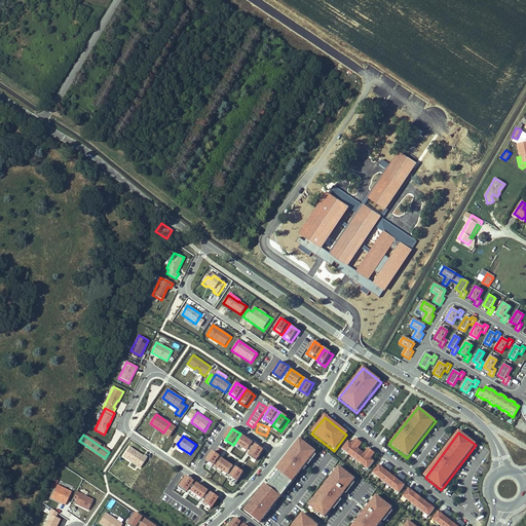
[(255,445),(242,437),(236,446),(250,454),(255,445)]
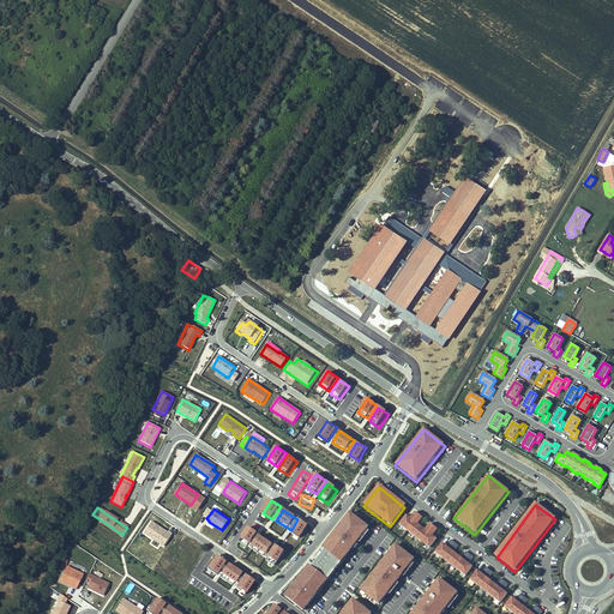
[(369,528),(349,512),(321,547),(342,563),(369,528)]
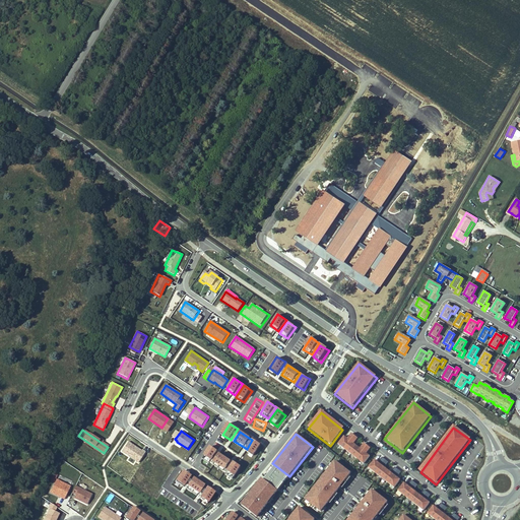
[(347,439),(344,437),(337,445),(363,465),(369,457),(366,454),(371,449),(364,444),(360,449),(353,444),(358,439),(351,434),(347,439)]
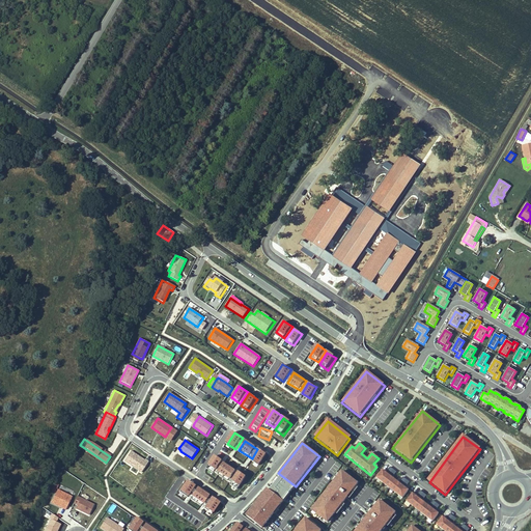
[(105,465),(106,463),(87,450),(86,452),(105,465)]
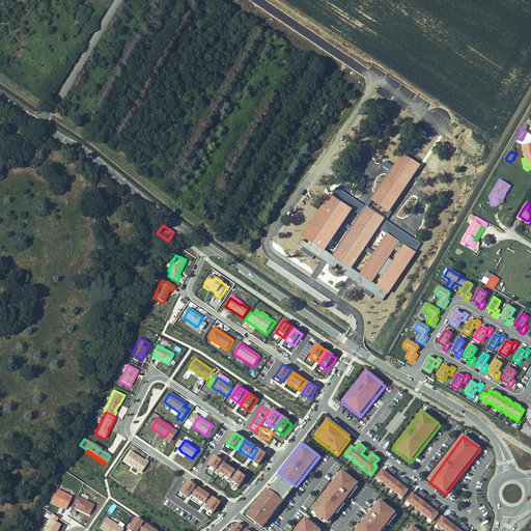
[(269,455),(259,450),(254,462),(262,466),(269,455)]
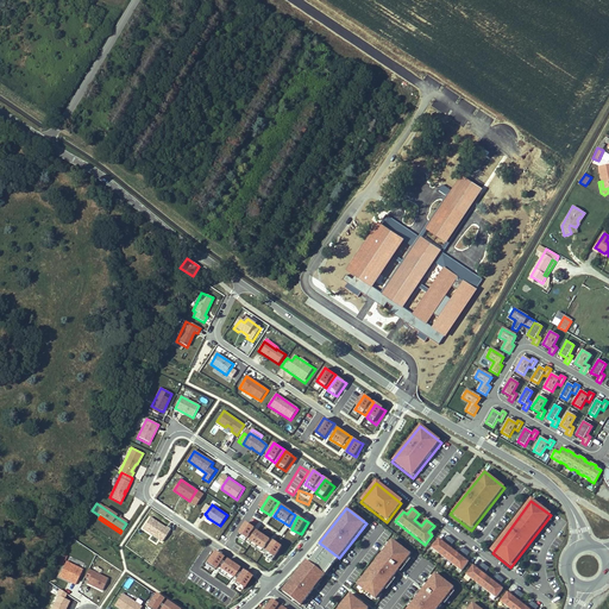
[(165,528),(149,518),(142,528),(162,542),(170,529),(167,527),(165,528)]
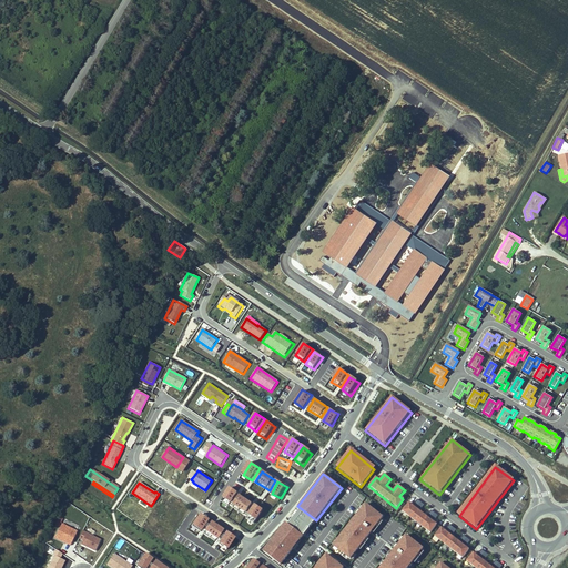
[(239,493),(229,487),(221,499),(230,506),(239,493)]
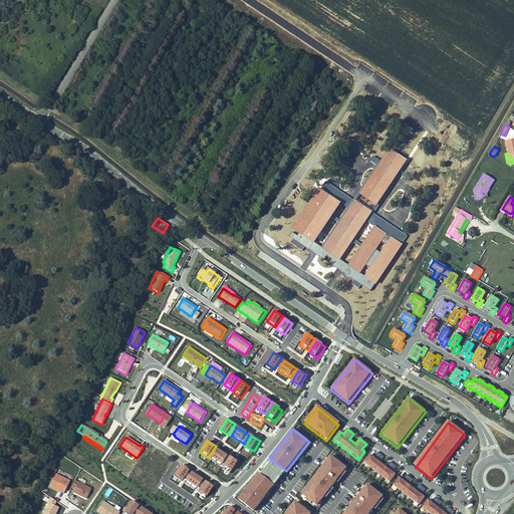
[(230,457),(218,449),(212,459),(224,466),(230,457)]
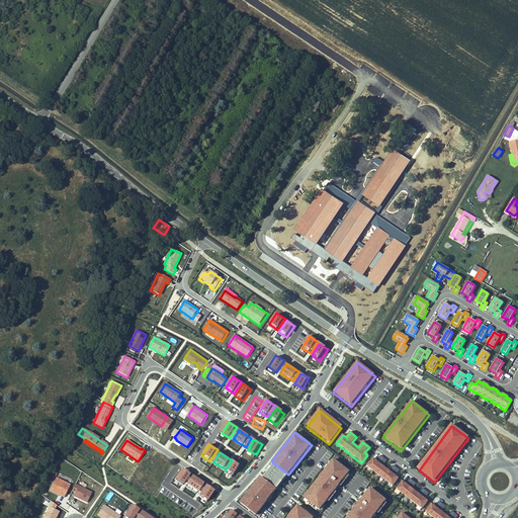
[(376,460),(373,458),(366,467),(392,487),(398,479),(395,476),(399,470),(393,465),(389,470),(382,465),(386,460),(380,455),(376,460)]
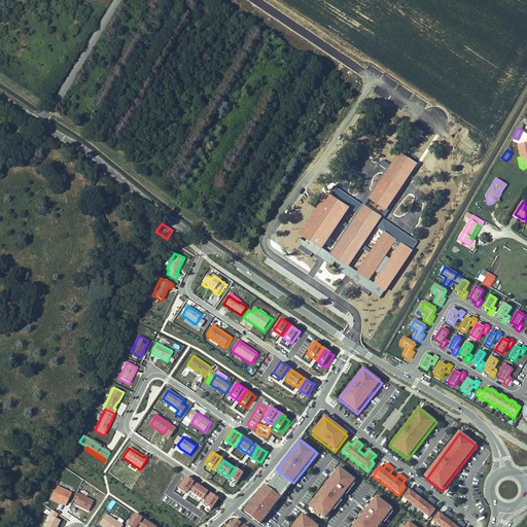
[(356,479),(340,465),(308,506),(324,519),(356,479)]
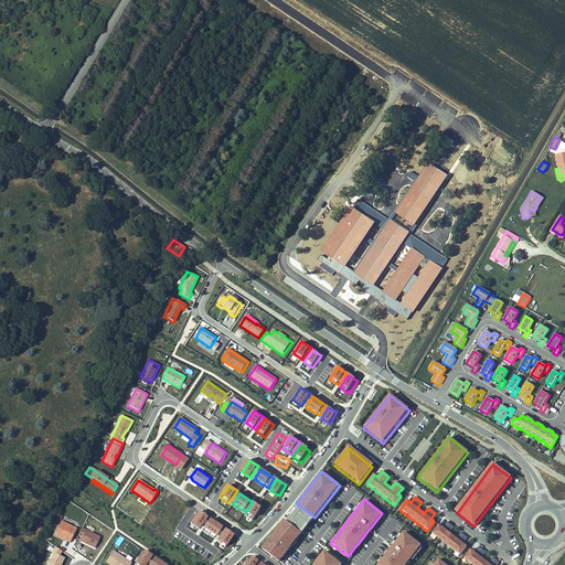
[(264,509),(255,504),(248,515),(257,521),(264,509)]
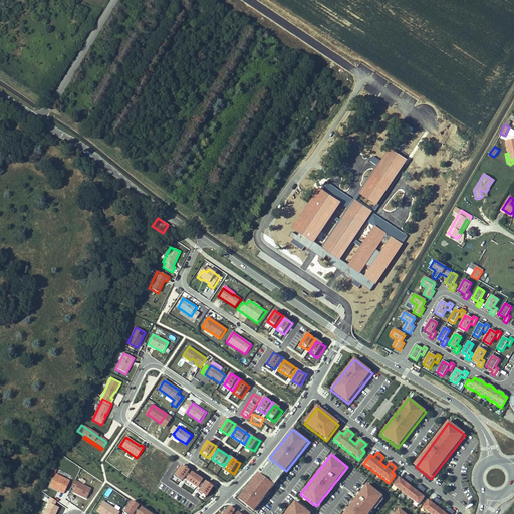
[(273,463),(263,472),(273,482),(282,472),(273,463)]
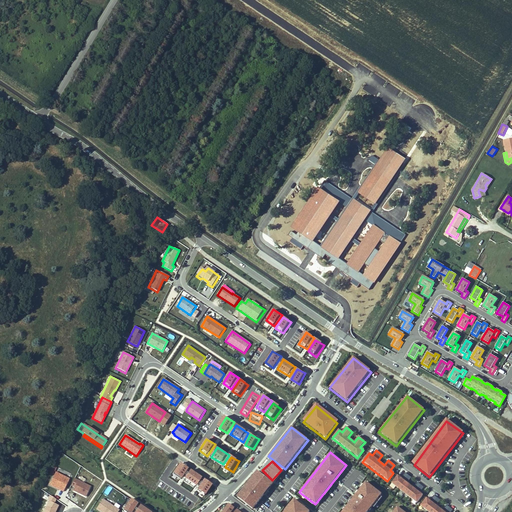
[(189,470),(180,464),(173,476),(182,481),(189,470)]
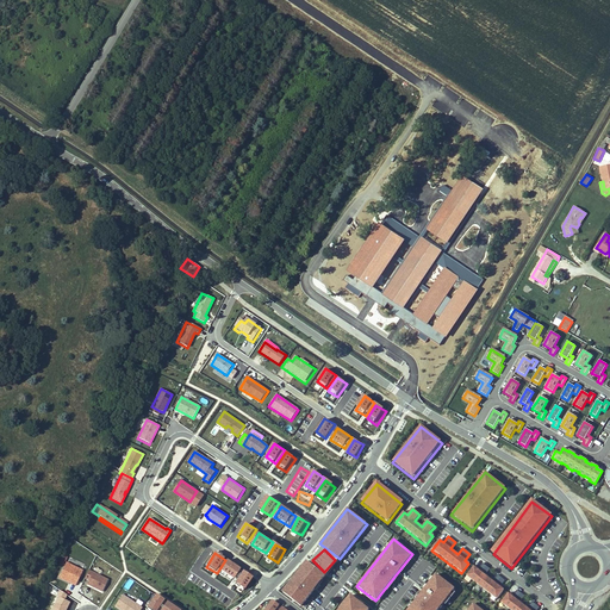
[(327,577),(306,561),(282,591),(303,607),(327,577)]
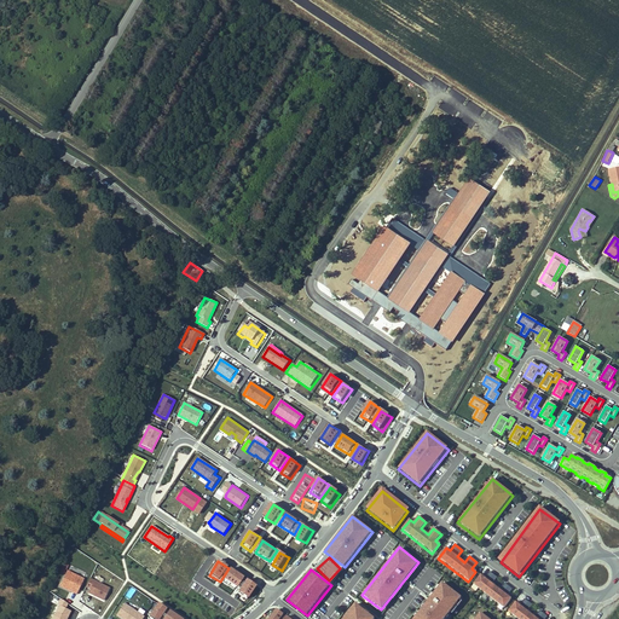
[(246,580),(231,572),(224,583),(238,593),(246,580)]
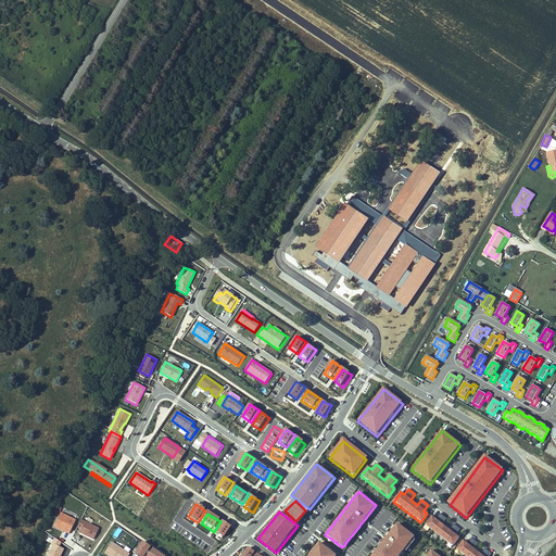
[(436,519),(431,516),(425,526),(451,547),(458,538),(455,535),(459,529),(453,525),(449,530),(442,525),(446,518),(440,514),(436,519)]
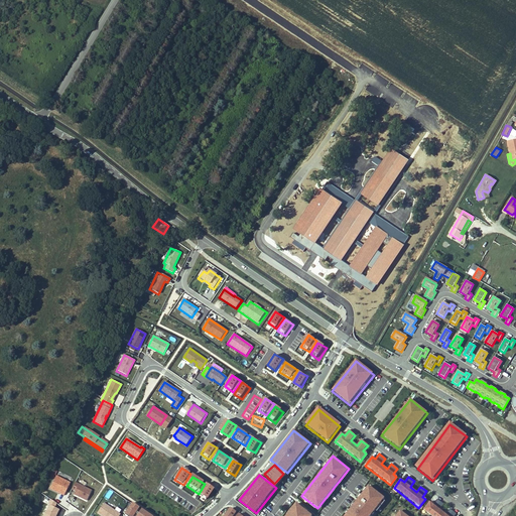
[(75,483),(72,489),(75,491),(74,494),(87,501),(92,491),(75,483)]
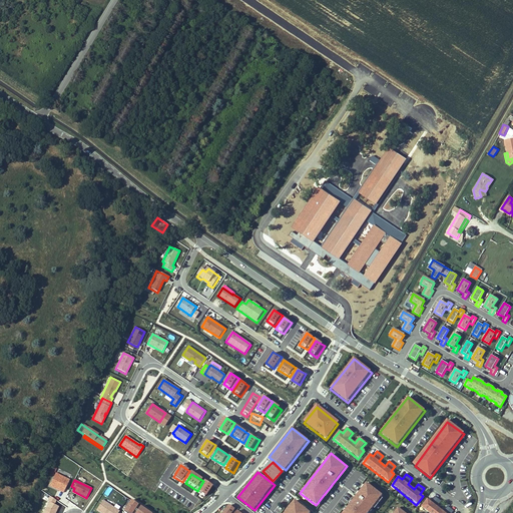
[(368,512),(383,494),(367,481),(342,512),(368,512)]
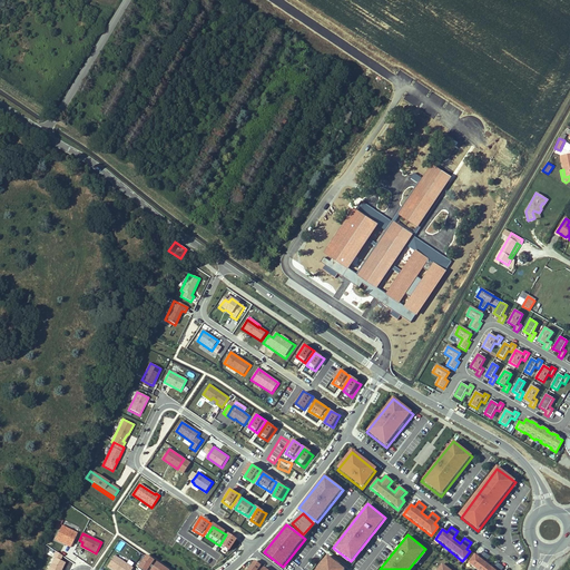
[(237,542),(228,537),(222,549),(232,553),(237,542)]
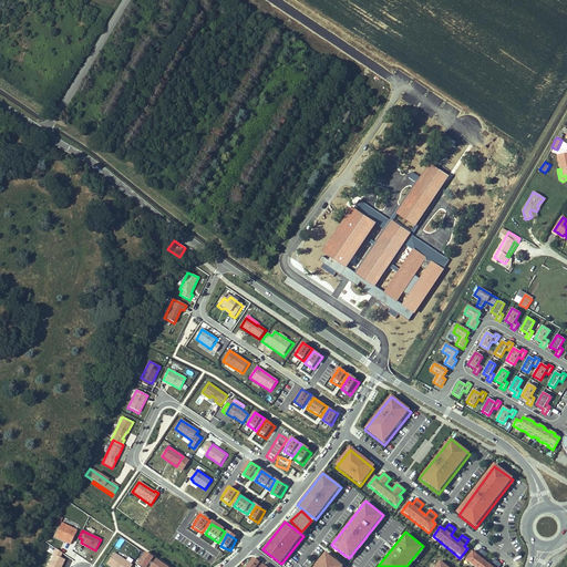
[(60,557),(62,553),(55,549),(53,555),(54,555),(48,566),(61,566),(64,560),(60,557)]
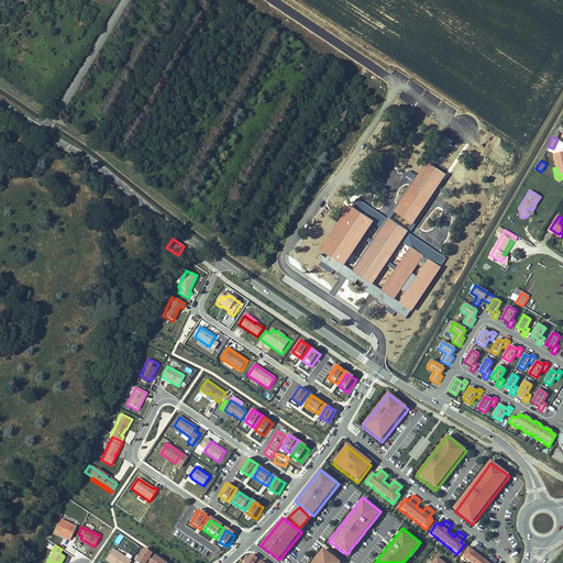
[(130,562),(131,561),(113,549),(106,560),(111,562),(130,562)]
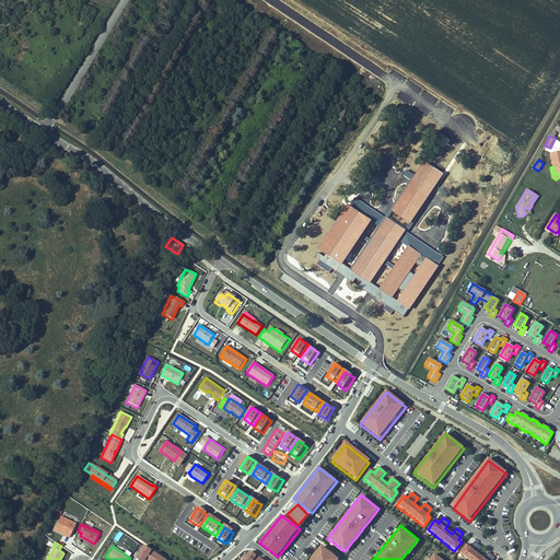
[(150,551),(142,546),(133,559),(143,559),(148,555),(150,551)]
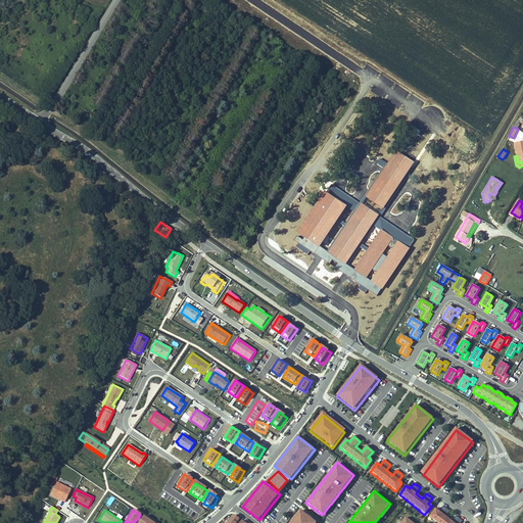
[(317,522),(318,522),(300,510),(289,522),(317,522)]
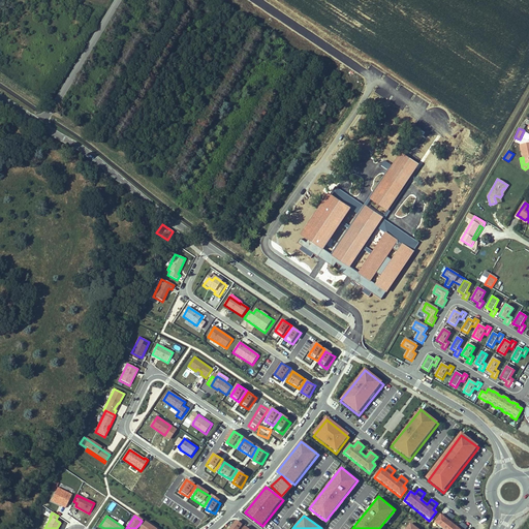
[(456,528),(440,517),(435,524),(440,528),(456,528)]
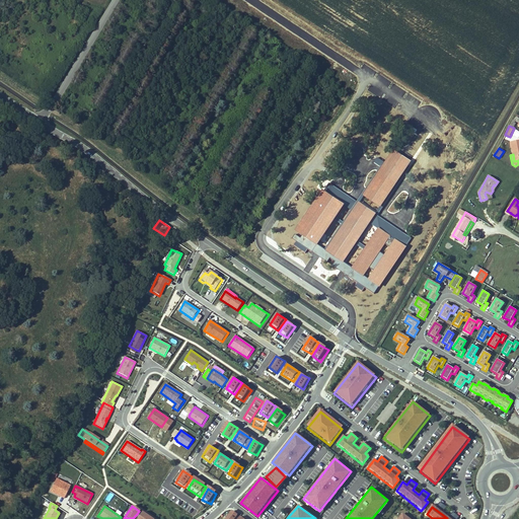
[(232,518),(237,514),(232,510),(225,518),(244,518),(240,516),(237,518),(232,518)]
